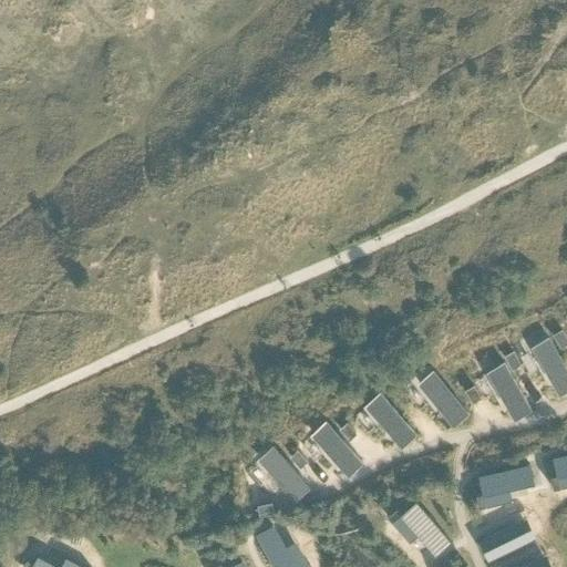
[(566,356),(553,331),(536,341),(563,388),(566,384),(566,356)]
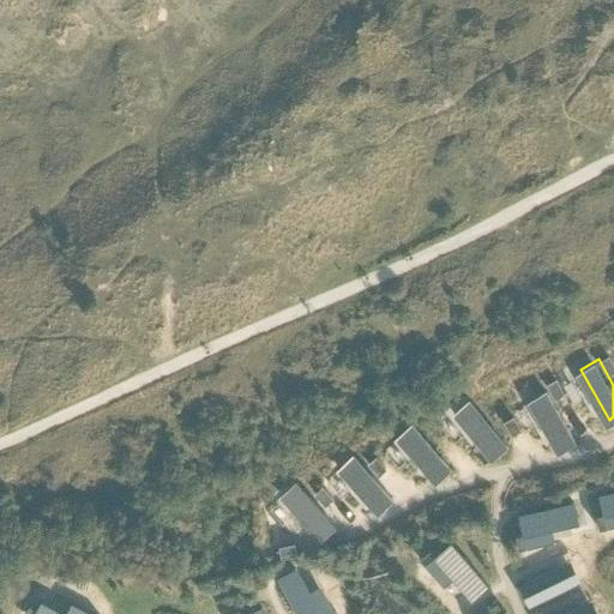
[(551,386),(531,397),(560,447),(579,437),(551,386)]
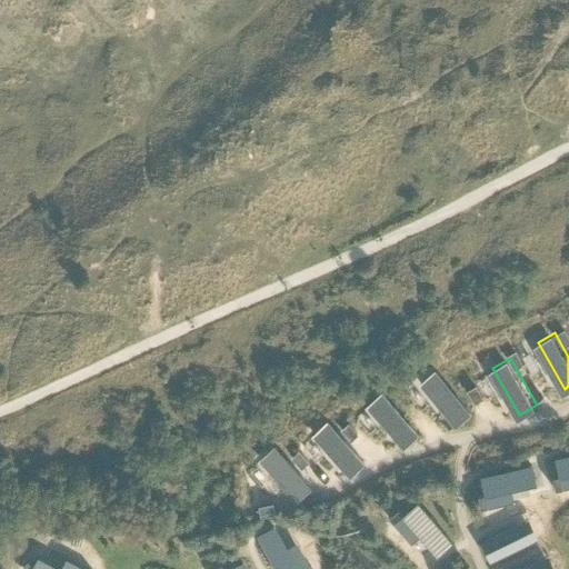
[(437,368),(423,380),(461,420),(475,408),(437,368)]
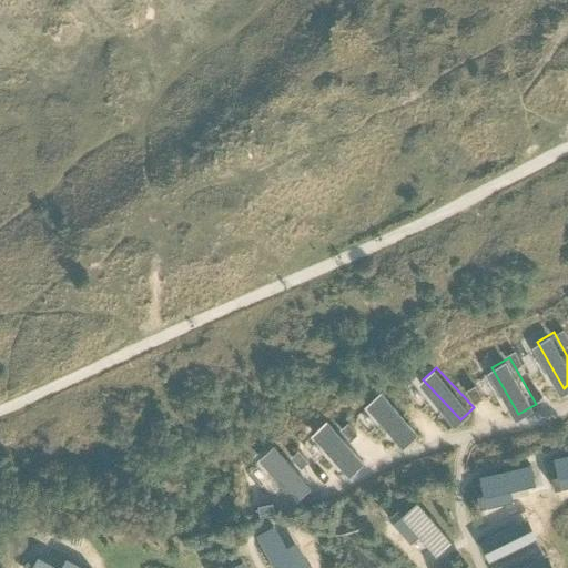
[(386,388),(371,402),(407,443),(422,429),(386,388)]
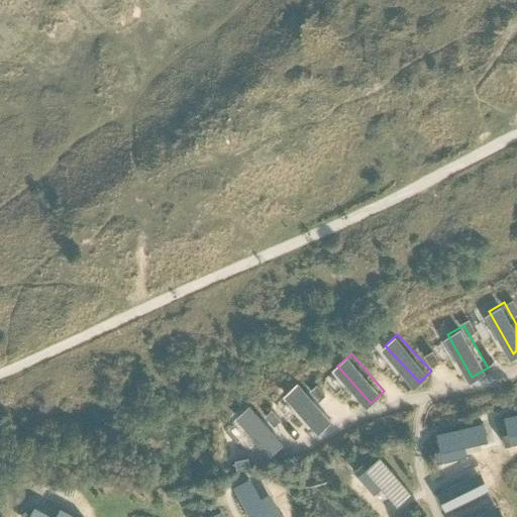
[(301,379),(288,391),(322,428),(335,416),(301,379)]
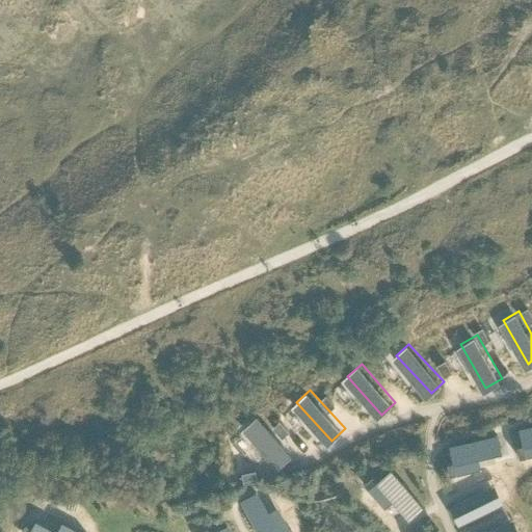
[(261,413),(246,425),(281,464),(296,451),(261,413)]
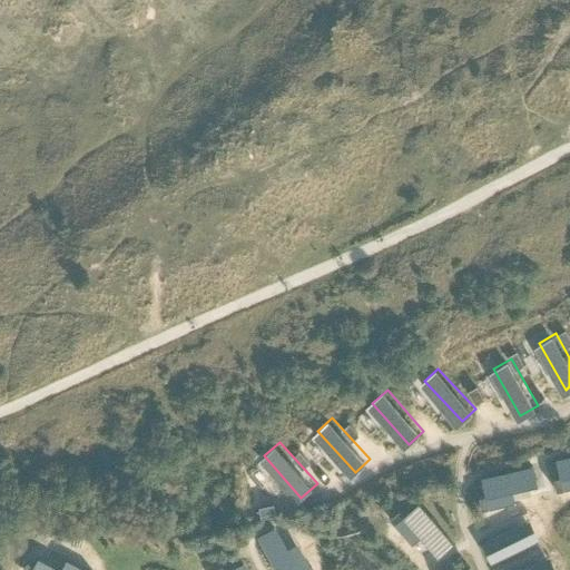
[(303,468),(314,458),(304,448),(293,457),(303,468)]
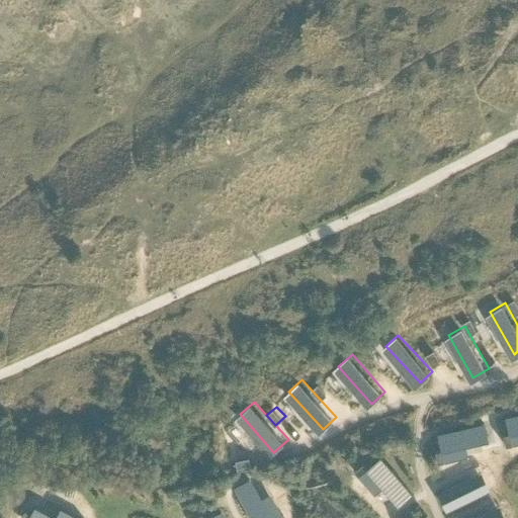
[(517,415),(503,419),(507,436),(502,437),(504,447),(517,444),(517,415)]
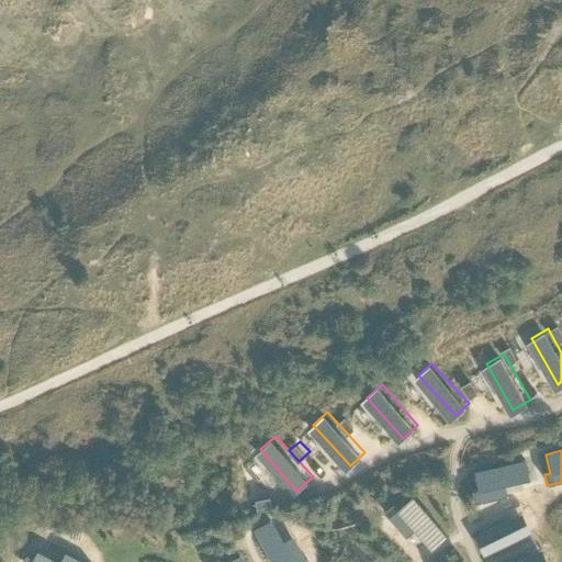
[(524,461),(472,474),(476,493),(471,494),(473,506),(504,498),(502,486),(528,480),(524,461)]
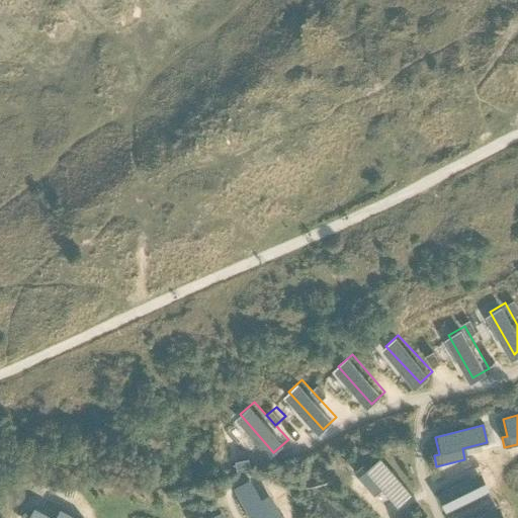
[(415,495),(382,459),(369,470),(365,466),(356,473),(375,496),(383,489),(401,508),(415,495)]
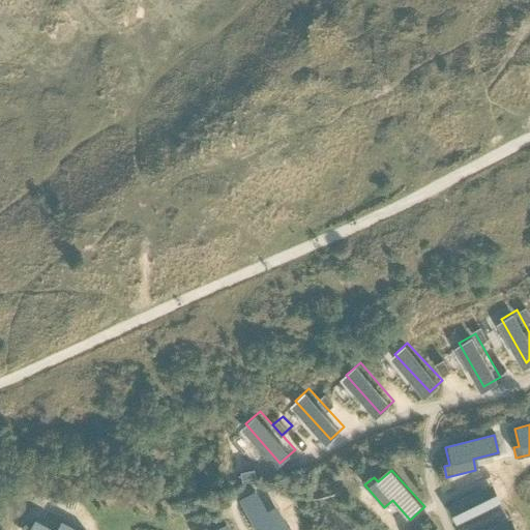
[(492,487),(446,507),(454,525),(500,504),(492,487)]
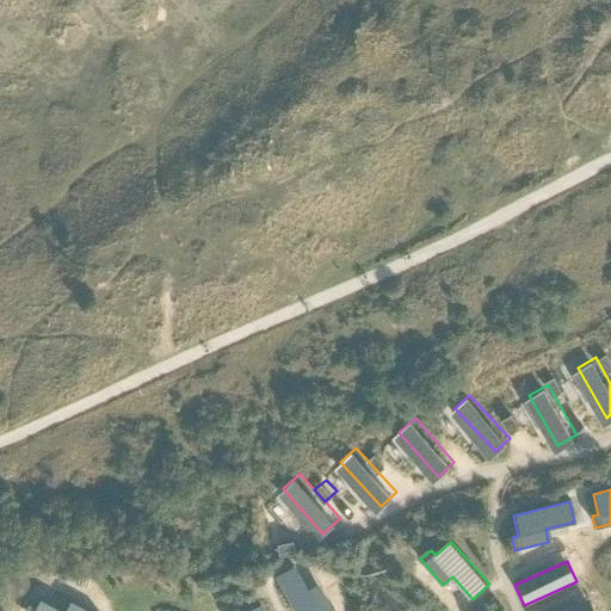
[(309,588),(296,565),(276,576),(294,610),(337,610),(321,582),(309,588)]
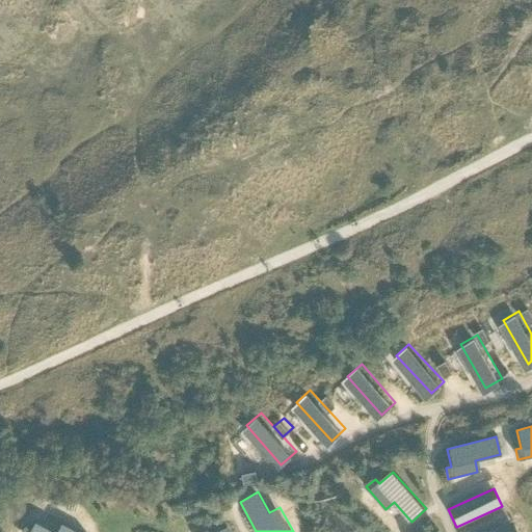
[(514,531),(509,521),(486,531),(514,531)]
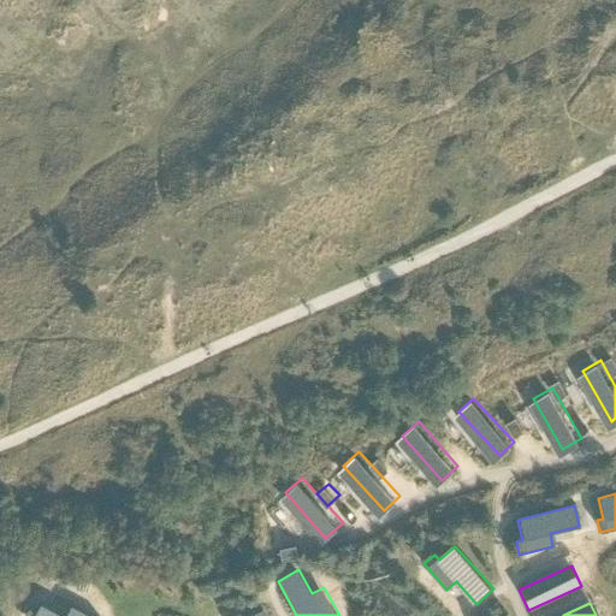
[(66,615),(65,615),(42,604),(35,615),(90,615),(71,606),(66,615)]
